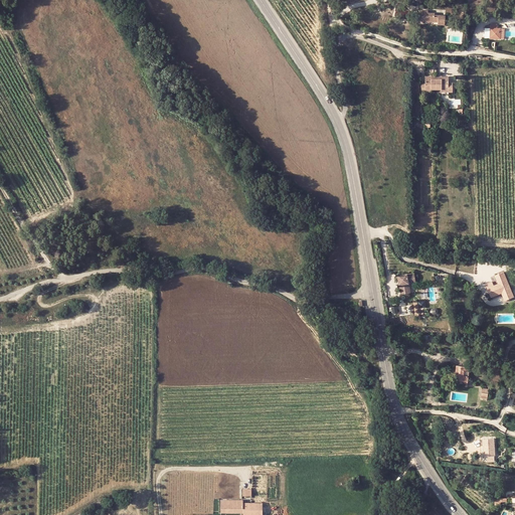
[(444,23),(444,14),(434,14),(434,12),(426,12),(426,9),(420,9),(419,22),(444,23)]
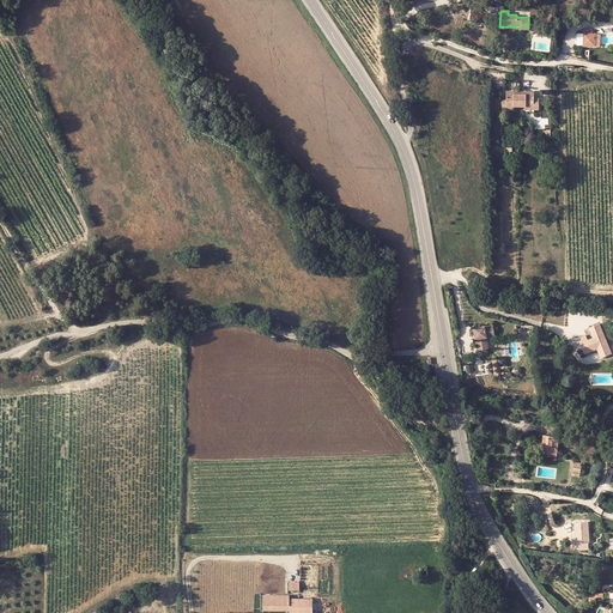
[(493,34),(495,37),(521,35),(520,29),(513,29),(513,31),(507,32),(507,30),(505,28),(499,29),(499,26),(490,29),(491,35),(493,34)]
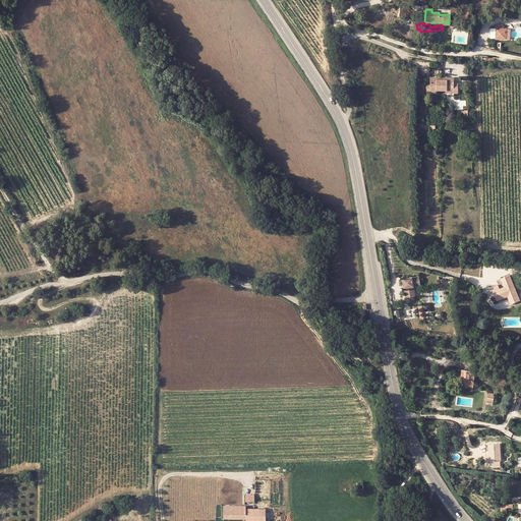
[(495,29),(494,38),(511,39),(511,30),(503,30),(504,24),(497,24),(496,29),(495,29)]
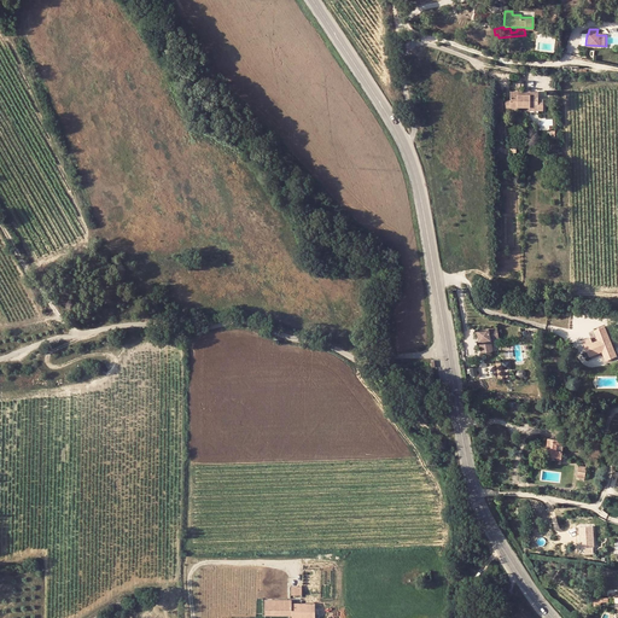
[(537,95),(511,95),(511,100),(505,100),(505,112),(511,112),(511,109),(517,109),(530,109),(536,109),(537,112),(543,112),(542,100),(537,100),(537,95)]
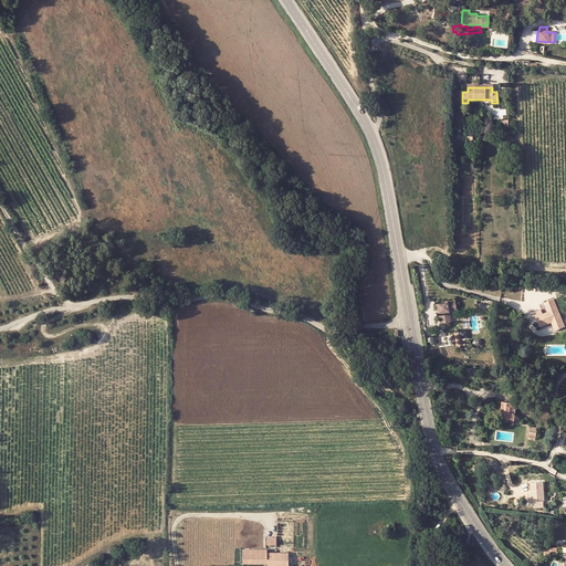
[(554,297),(544,301),(548,311),(543,313),(541,308),(534,311),(540,326),(555,321),(557,328),(565,326),(554,297)]
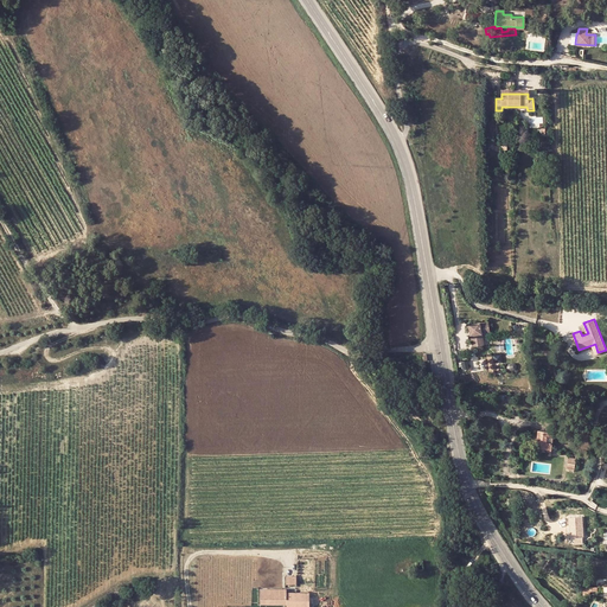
[(470,325),(473,346),(480,345),(480,340),(479,340),(478,334),(483,333),(481,330),(490,330),(489,321),(470,325)]
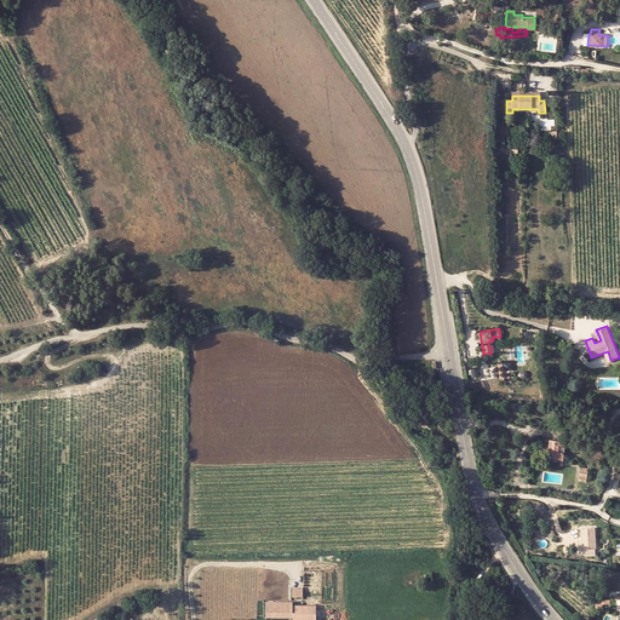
[(491,348),(491,352),(494,352),(493,342),(500,340),(500,337),(492,337),(493,340),(488,342),(489,348),(491,348)]
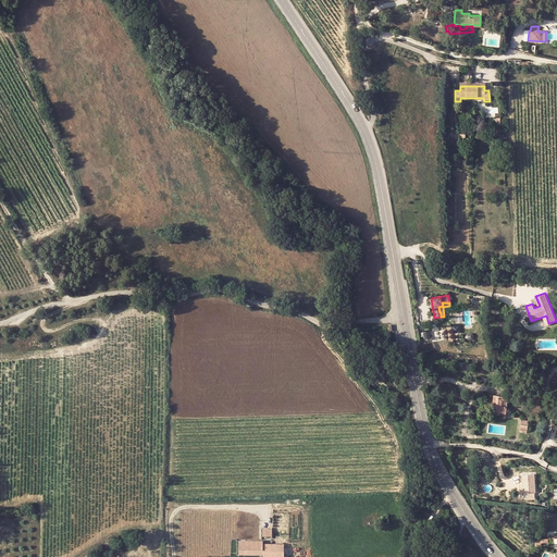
[(504,411),(508,411),(510,396),(496,394),(495,399),(497,399),(496,410),(504,411)]
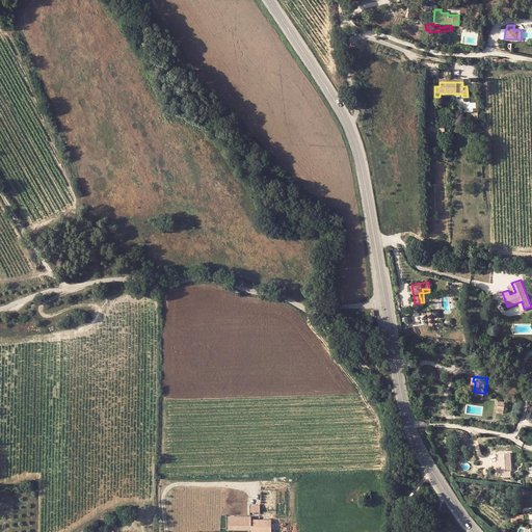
[(511,451),(495,452),(496,456),(499,456),(500,471),(512,471),(511,451)]
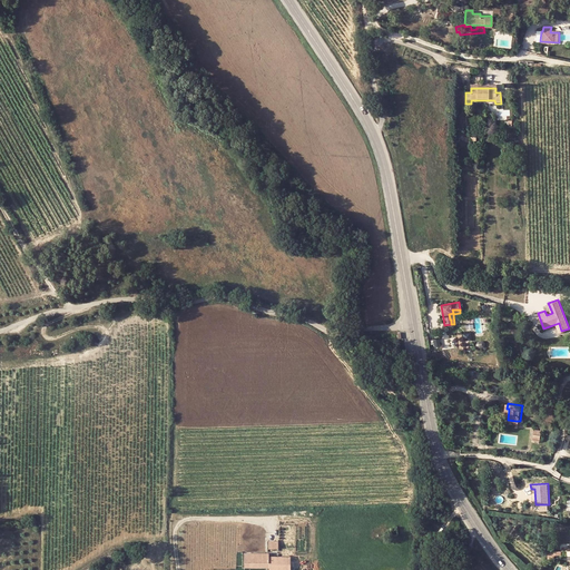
[(269,552),(244,552),(244,567),(269,567),(268,569),(290,569),(291,556),(269,556),(269,552)]
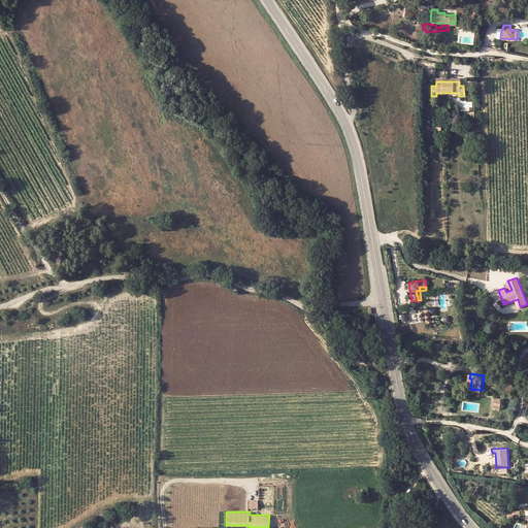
All buildings are outlined.
